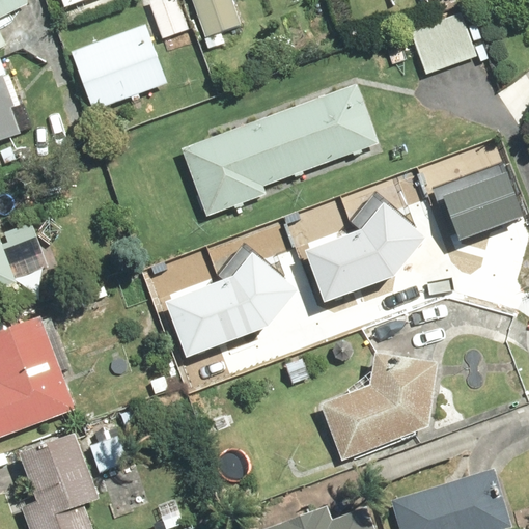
[(0,19),(32,3),(30,0),(0,0),(0,49),(5,47),(0,35),(0,19)]
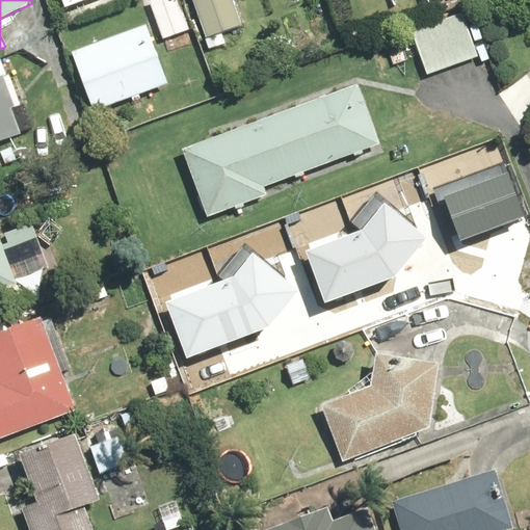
[(61,0),(65,8),(85,0),(61,0)]
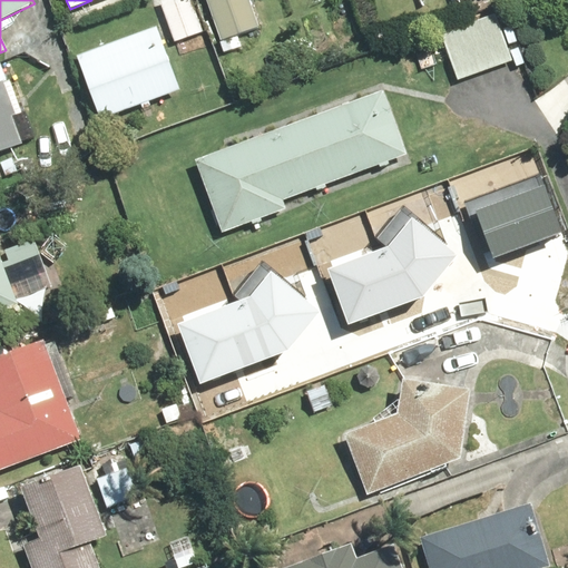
[(159,0),(176,42),(204,31),(192,0),(159,0)]
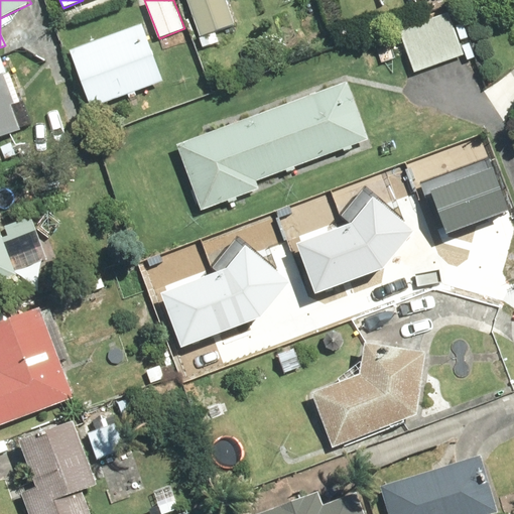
[(186,0),(199,37),(235,25),(227,0),(186,0)]
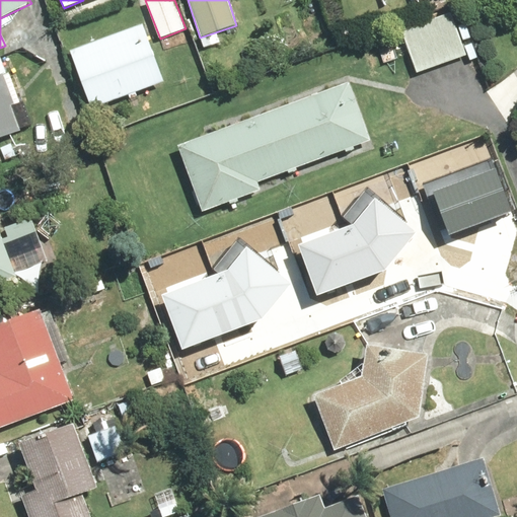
[(454,10),(400,26),(415,74),(468,58),(454,10)]
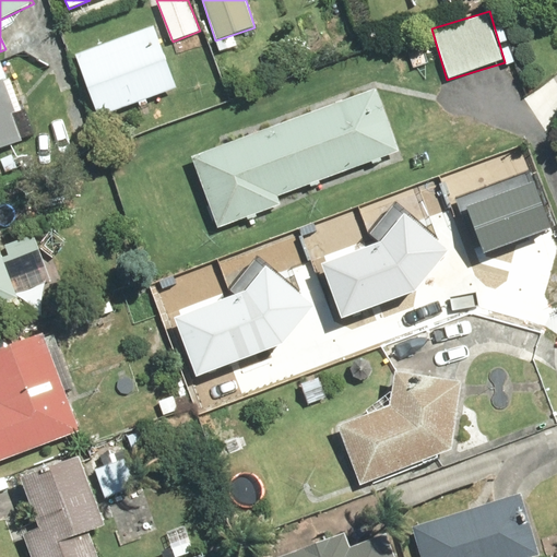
[(97,116),(176,87),(153,27),(75,57),(97,116)]
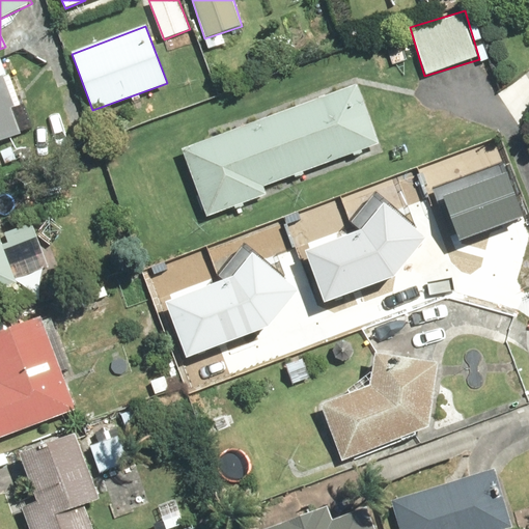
[(7,76),(0,78),(0,142),(21,136),(11,107),(17,106),(7,76)]
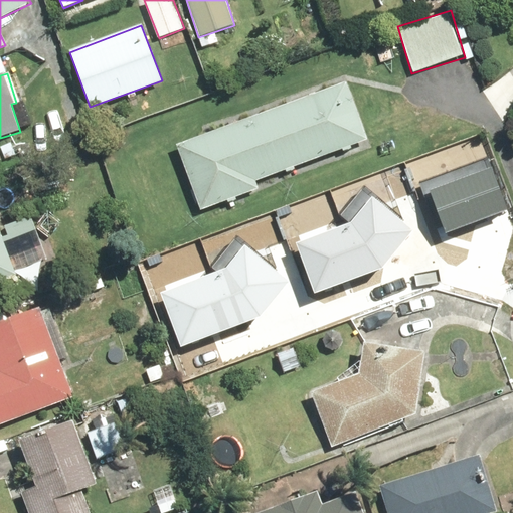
[(366,139),(344,79),(176,143),(201,210),(258,189),(254,181),(366,139)]
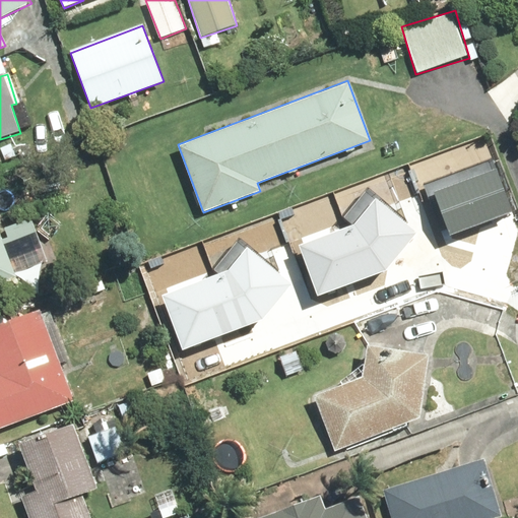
[(434,183),(452,233),(516,208),(497,158),(434,183)]
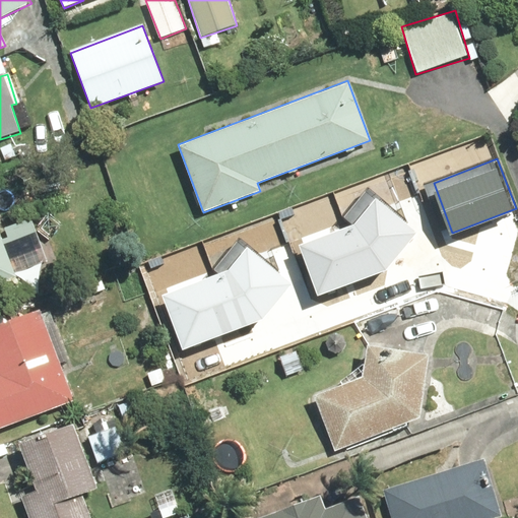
[(352,224),(303,243),(321,292),(392,265),(424,232),(383,193),(352,224)]
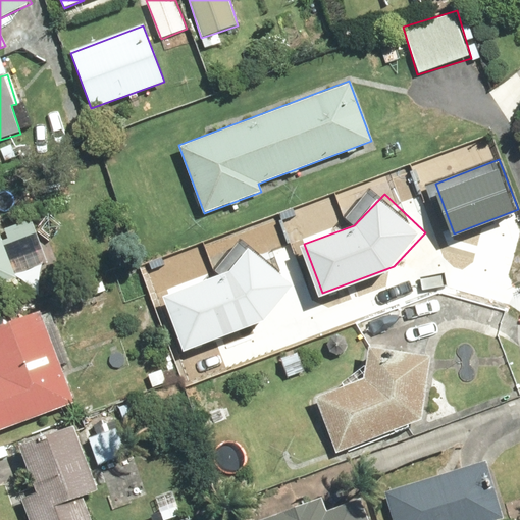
[(32,219),(6,225),(14,257),(24,254),(28,267),(43,263),(32,219)]
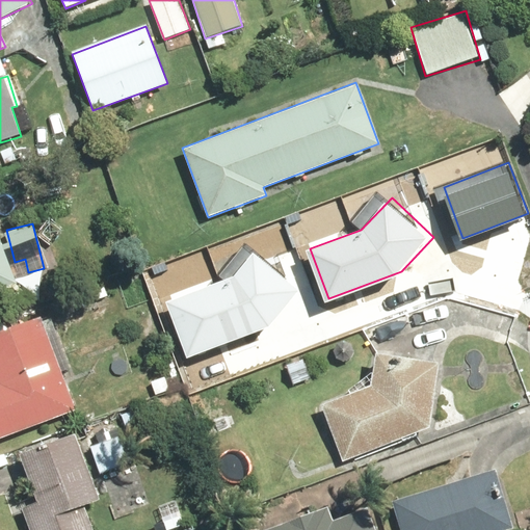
[(0,228),(0,293),(19,288),(0,228)]
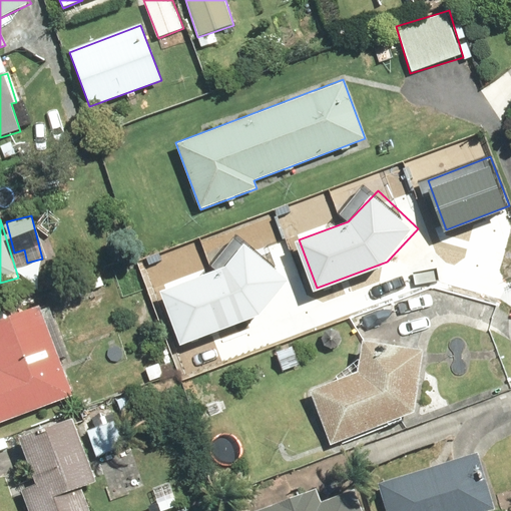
[(220,264),(164,285),(185,340),(266,310),(297,277),(250,232),(220,264)]
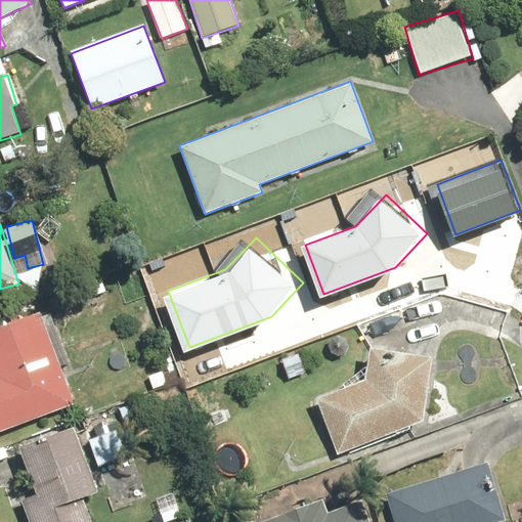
[(0,432),(75,404),(40,312),(0,327),(0,432)]
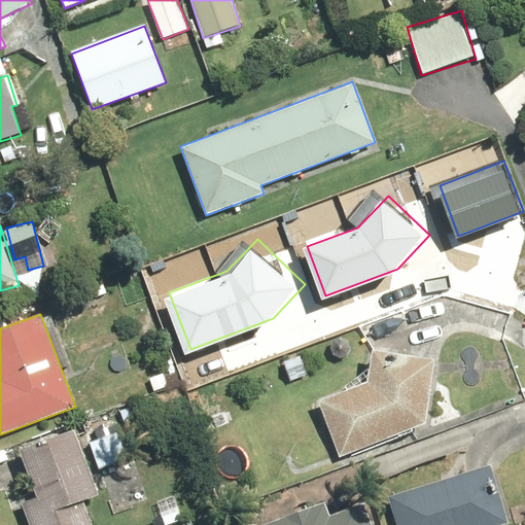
[(179,366),(150,375),(156,394),(184,386),(179,366)]
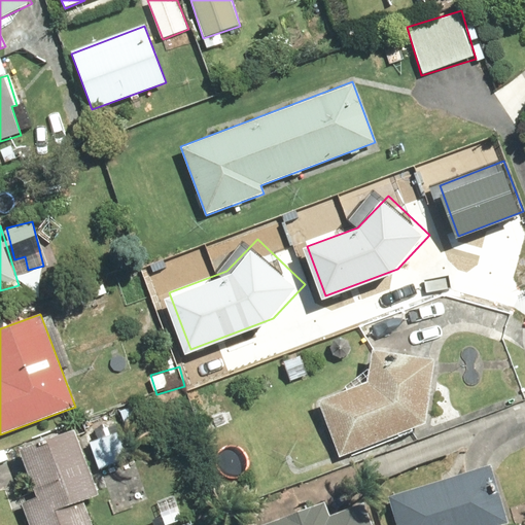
[(424,424),(408,373),(388,380),(385,370),(365,376),(369,385),(319,403),(339,456),(424,424)]
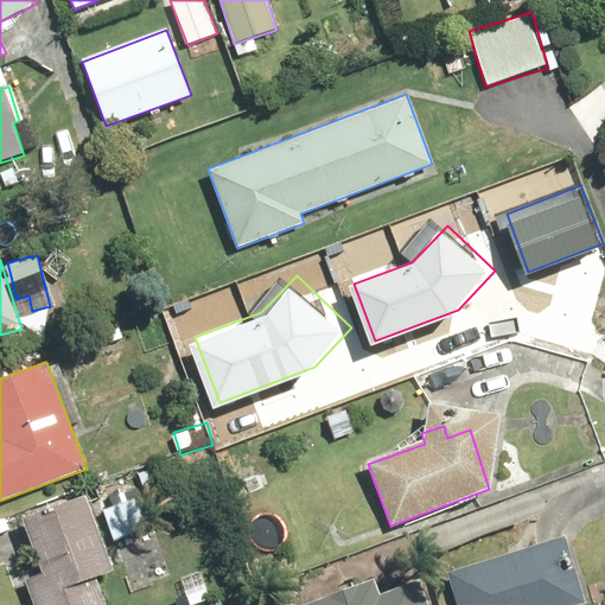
[(114,570),(87,495),(20,518),(40,574),(25,579),(33,604),(109,604),(99,575),(114,570)]
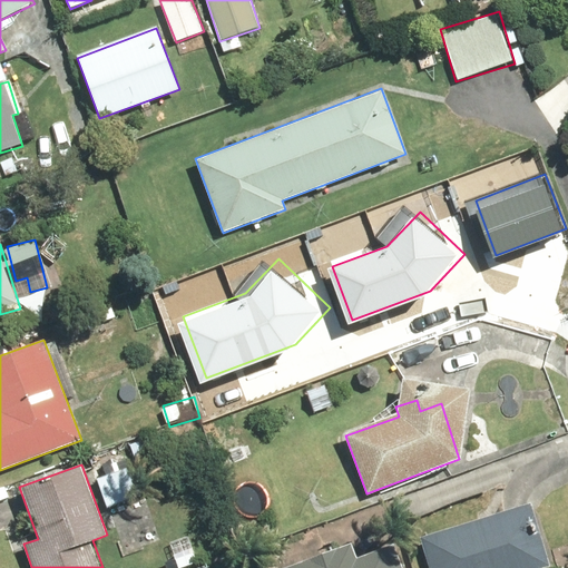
[(126,466),(97,480),(111,509),(140,496),(126,466)]
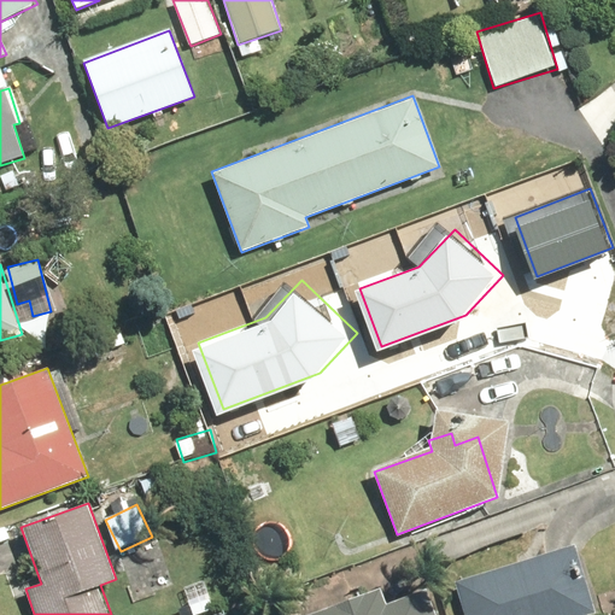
[(585,614),(599,610),(578,543),(540,555),(538,548),(520,554),(522,561),(455,583),(464,614),(585,614)]
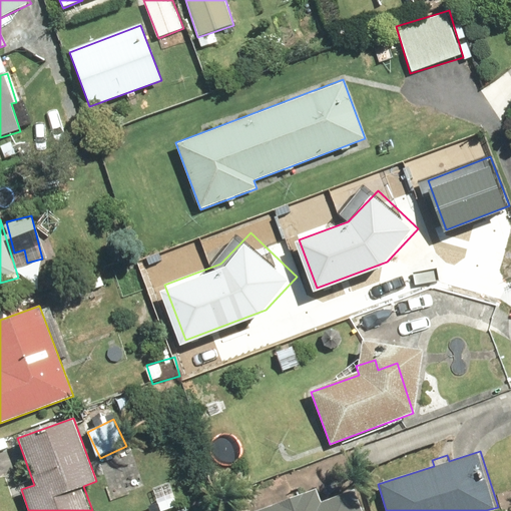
[(321,486),(252,510),(363,510),(356,489),(326,499),(321,486)]
